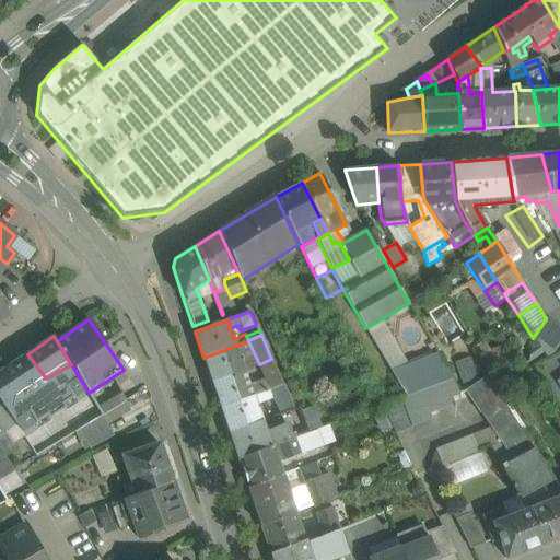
[(236,346),(203,358),(212,383),(245,370),(236,346)]
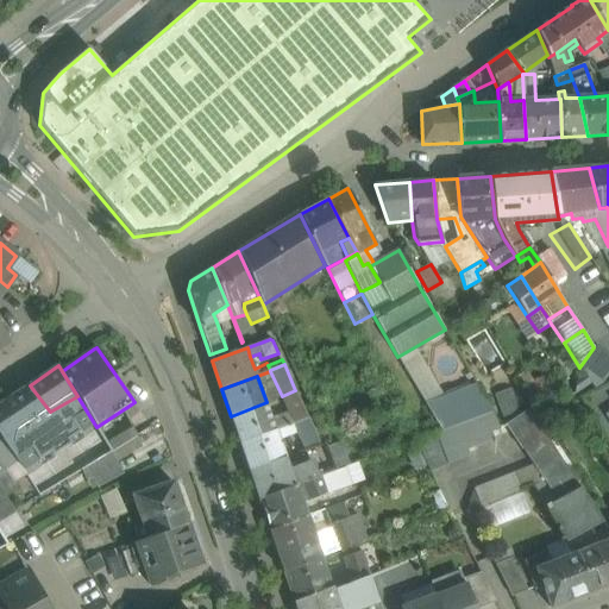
[(50,412),(30,385),(8,400),(26,427),(50,412)]
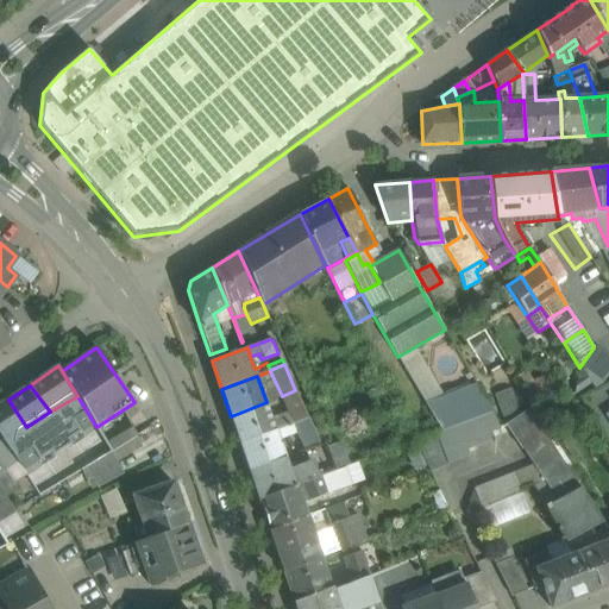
[(478,387),(440,403),(452,426),(452,427),(484,415),(493,412),(478,387)]
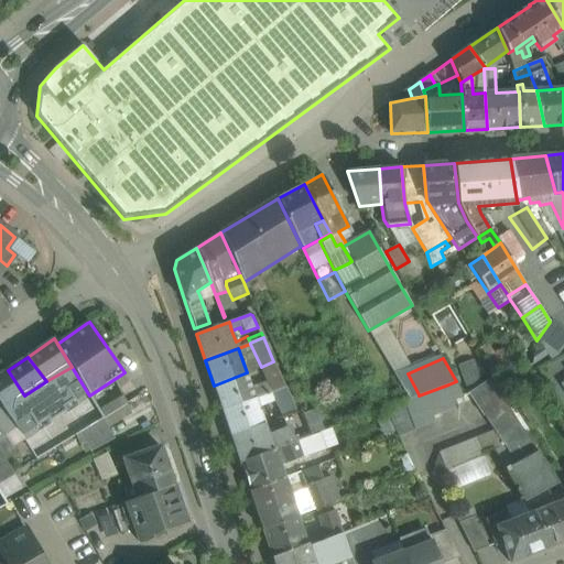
[(473,358),(459,362),(468,386),(481,380),(473,358)]
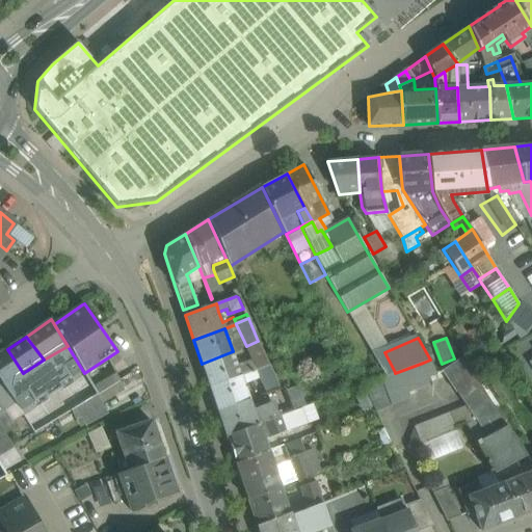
[(258,341),(246,346),(253,360),(257,370),(269,365),(258,341)]
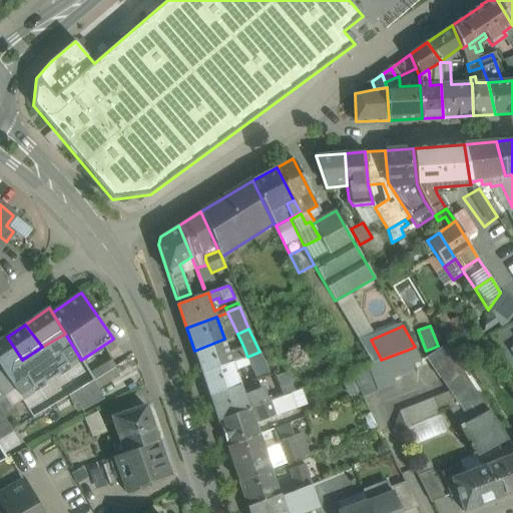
[(26,364),(35,377),(23,385),(20,387),(16,390),(34,417),(68,396),(94,381),(81,360),(65,334),(42,347),(22,360),(25,364),(26,364)]
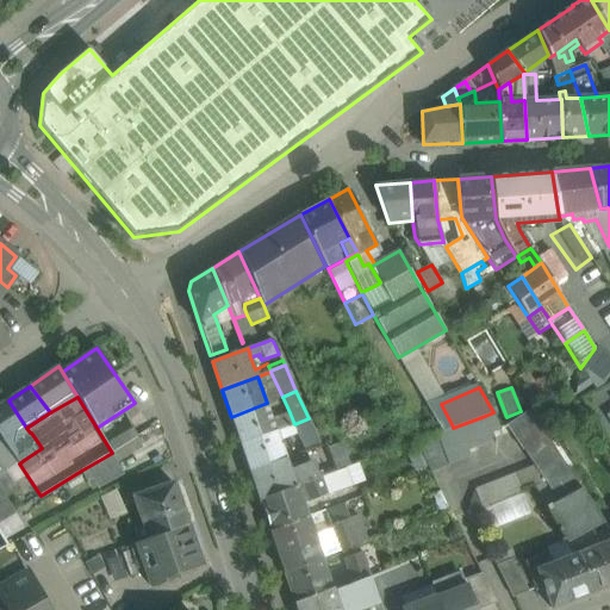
[(8,400),(0,405),(0,436),(4,442),(13,436),(26,428),(8,400)]
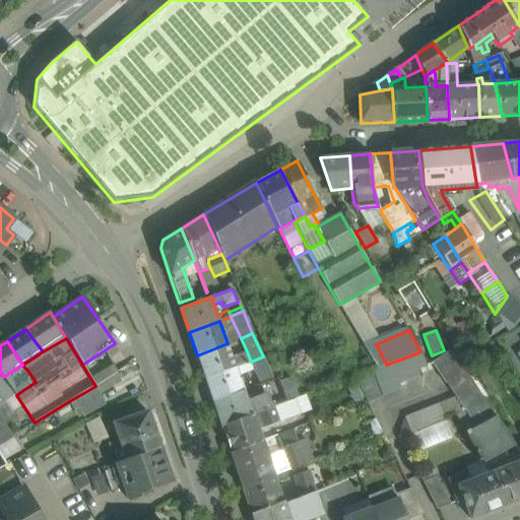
[(228,343),(197,355),(205,379),(235,368),(236,368),(251,362),(247,351),(237,355),(237,358),(233,360),(228,343)]
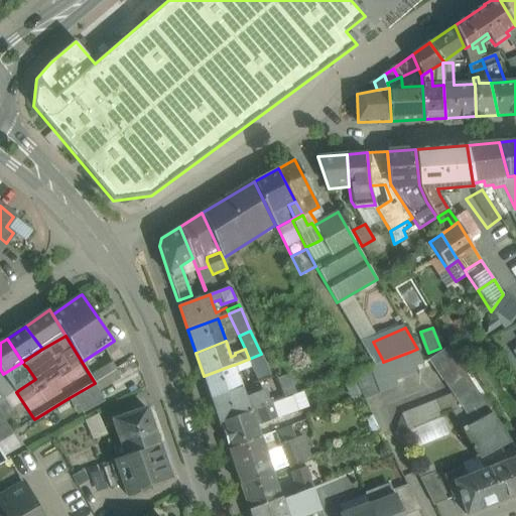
[(417,349),(410,352),(415,366),(422,363),(417,349)]
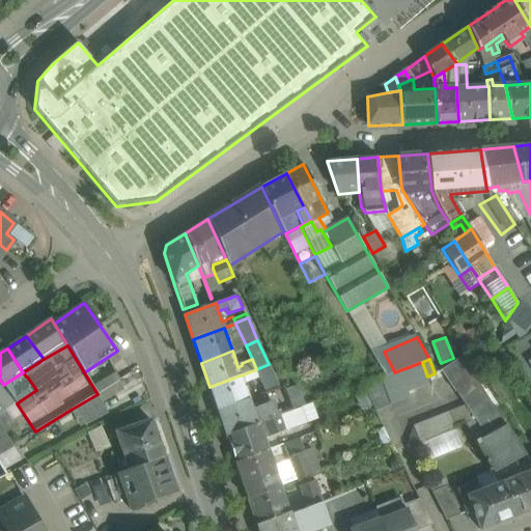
[(422,362),(394,372),(394,371),(381,378),(389,398),(429,382),(427,376),(422,362)]
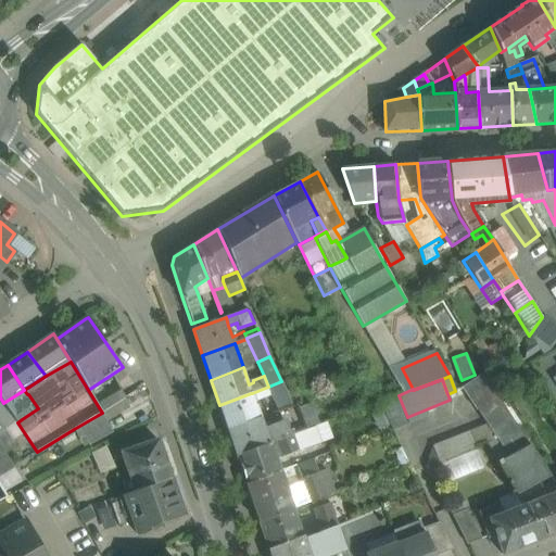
[(292,405),(281,381),(268,387),(279,411),(292,405)]
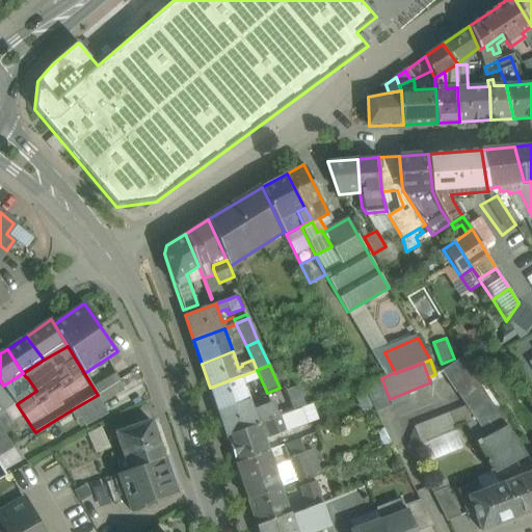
[(23,373),(11,380),(16,386),(26,377),(23,373)]
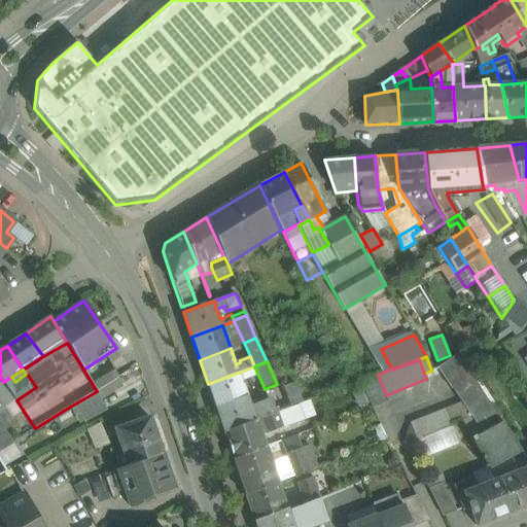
[(238,373),(208,384),(216,408),(246,395),(239,373),(238,373)]
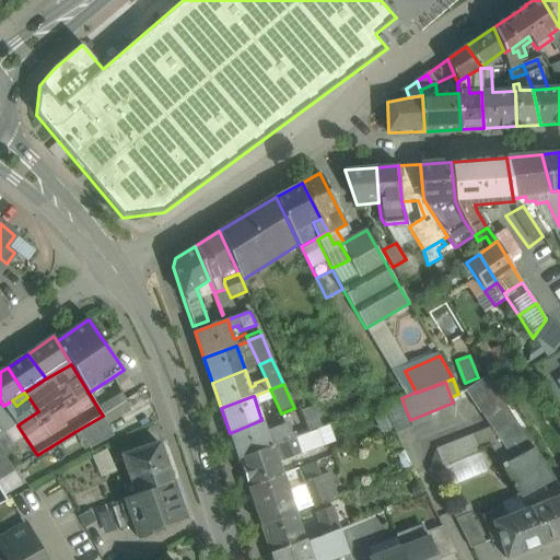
[(38,411),(28,397),(27,397),(16,406),(22,413),(25,420),(38,411)]
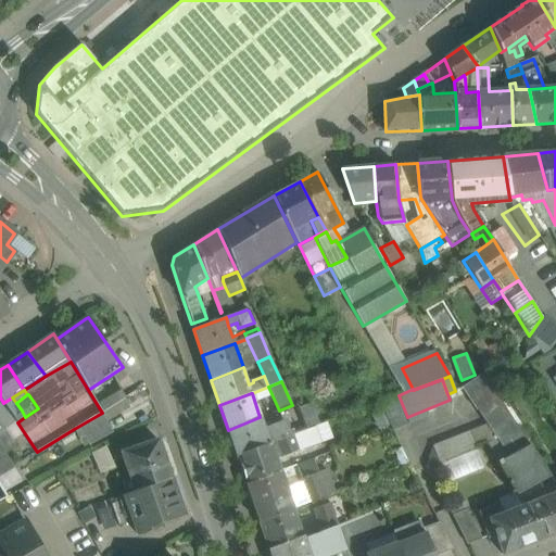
[(399,395),(379,403),(392,429),(409,422),(407,417),(399,395)]
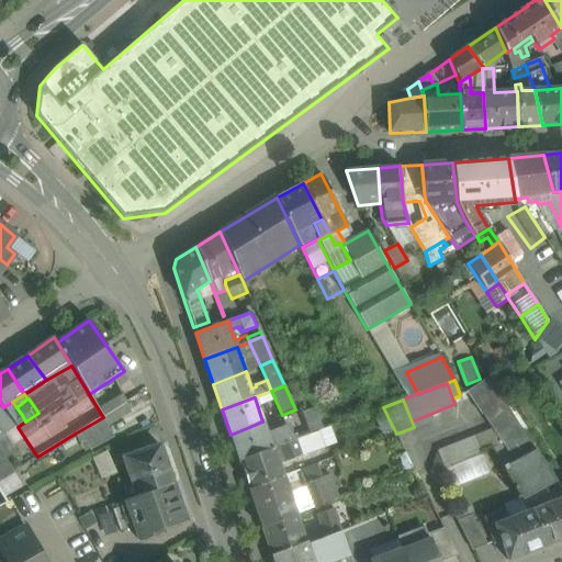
[(557,481),(514,417),(504,402),(483,414),(509,452),(516,448),(524,459),(512,465),(504,470),(521,501),(557,481)]
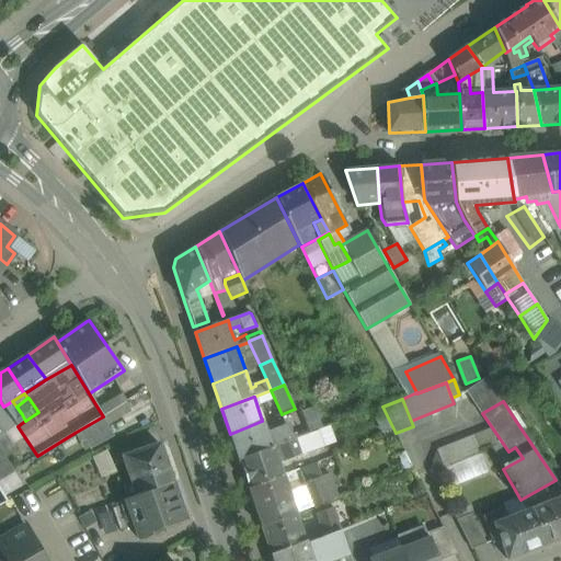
[(312,408),(301,412),(310,433),(321,428),(312,408)]
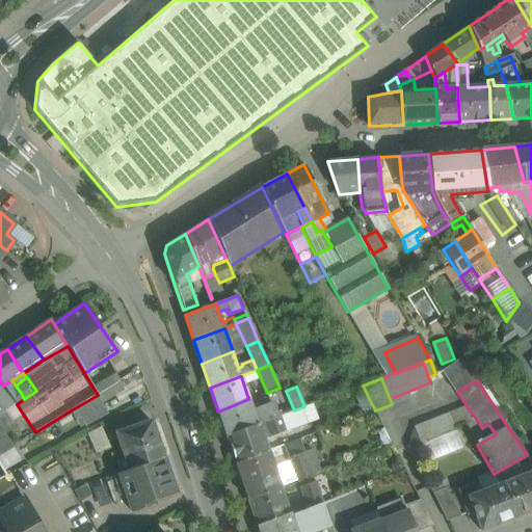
[(98,395),(71,410),(76,420),(81,417),(85,426),(108,414),(98,395)]
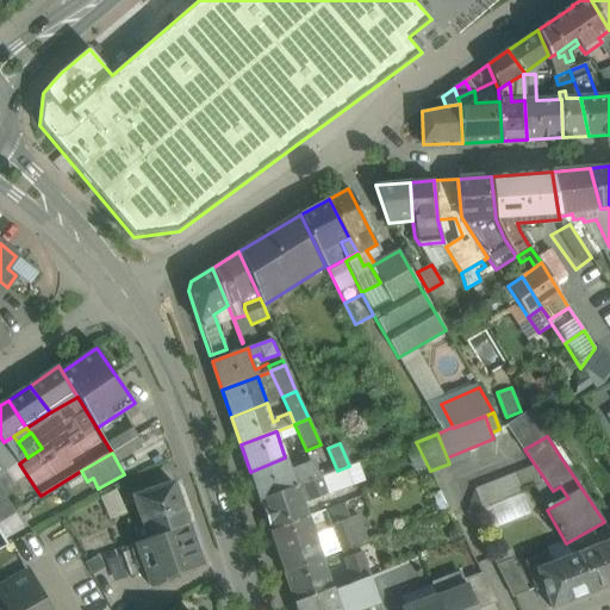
[(250,472),(249,472),(259,500),(260,500),(260,499),(310,480),(306,472),(292,477),(285,458),(250,472)]
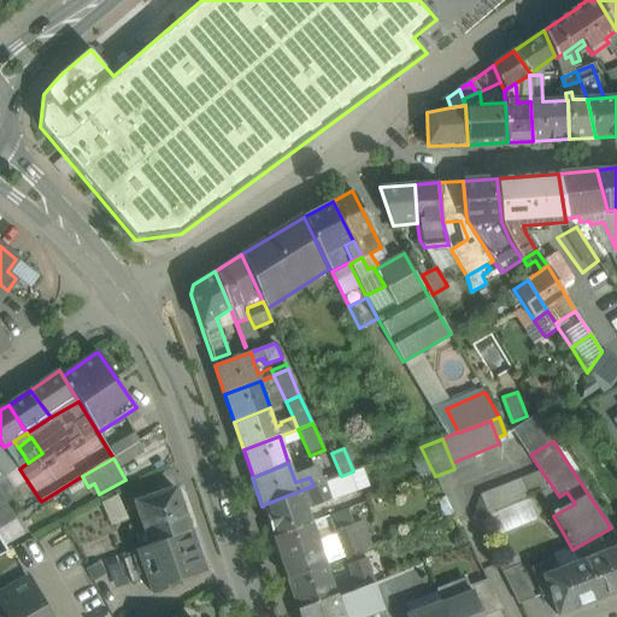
[(19,497),(7,477),(0,481),(0,494),(6,505),(19,497)]
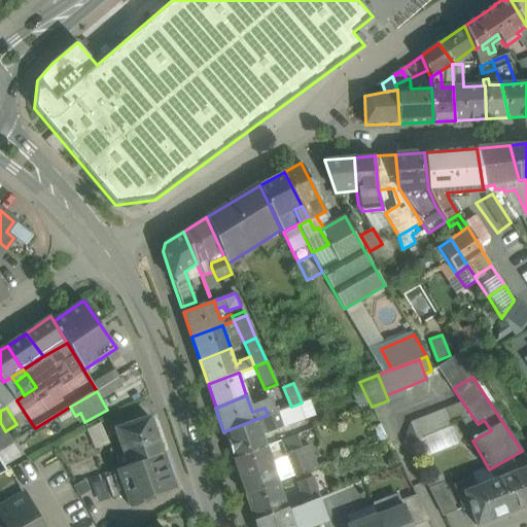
[(444,410),(410,423),(415,436),(449,423),(444,410)]
